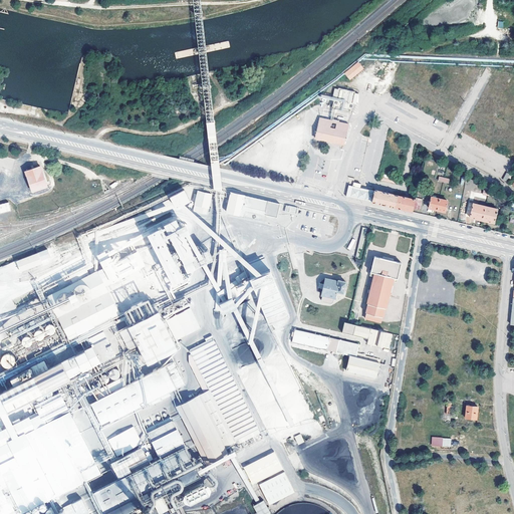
[(365,65),(361,60),(360,60),(348,70),(352,76),(365,65)]
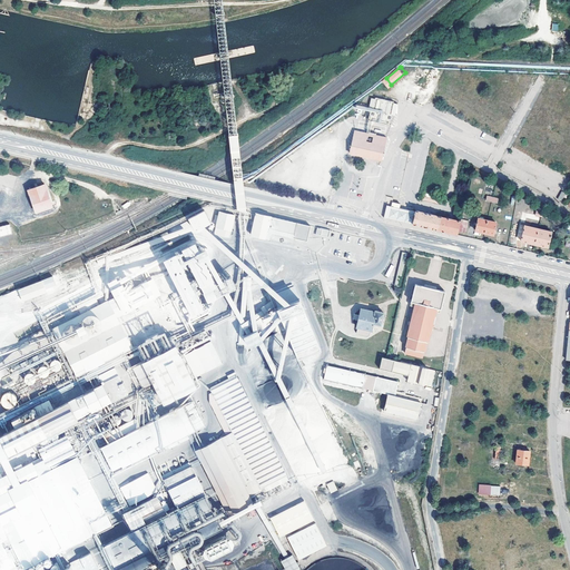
[(399,101),(372,95),(370,106),(372,107),(371,112),(372,112),(371,117),(391,121),(392,117),(393,117),(394,111),(396,112),(399,101)]
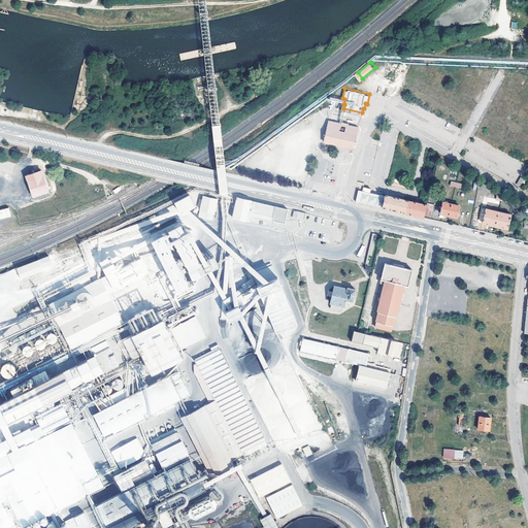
[(353,149),(358,127),(328,121),(324,141),(353,149)]
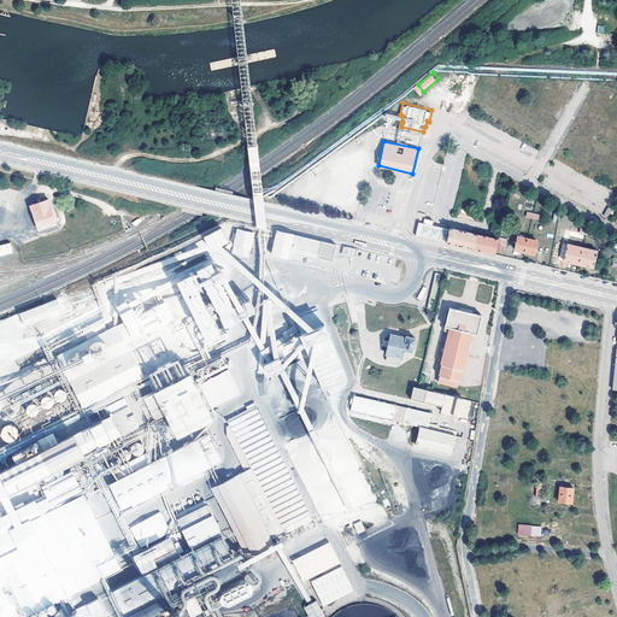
[(58,224),(57,222),(52,206),(50,199),(31,206),(40,230),(58,224)]
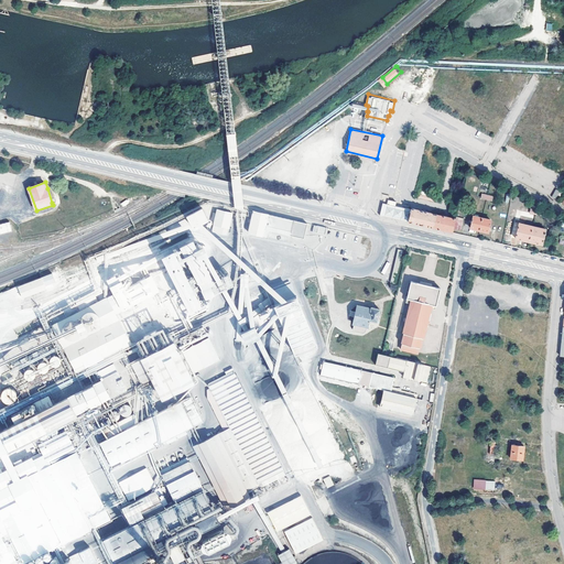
[(418,197),(440,202),(441,195),(436,194),(436,193),(420,190),(418,197)]
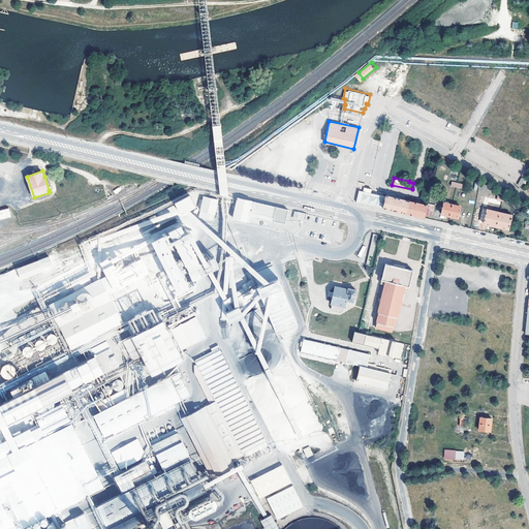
[(527,181),(521,178),(518,185),(523,188),(527,181)]
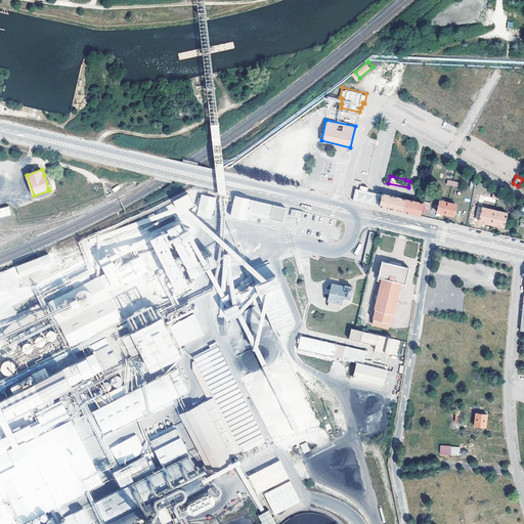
[(357,181),(352,200),(363,203),(367,188),(360,186),(361,182),(357,181)]
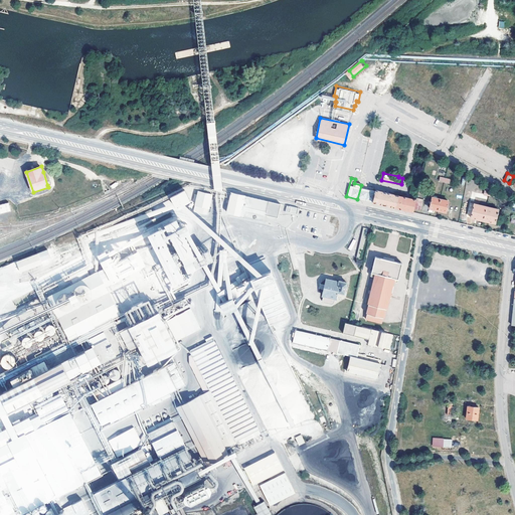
[(361,185),(357,199),(372,202),(375,192),(361,188),(361,185)]
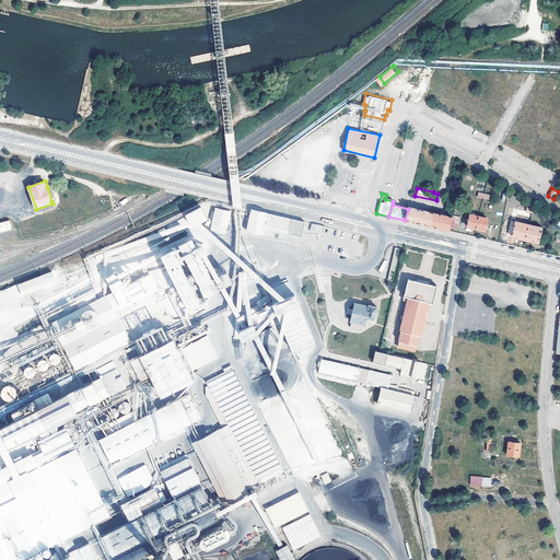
[(453,212),(455,205),(447,202),(445,210),(453,212)]
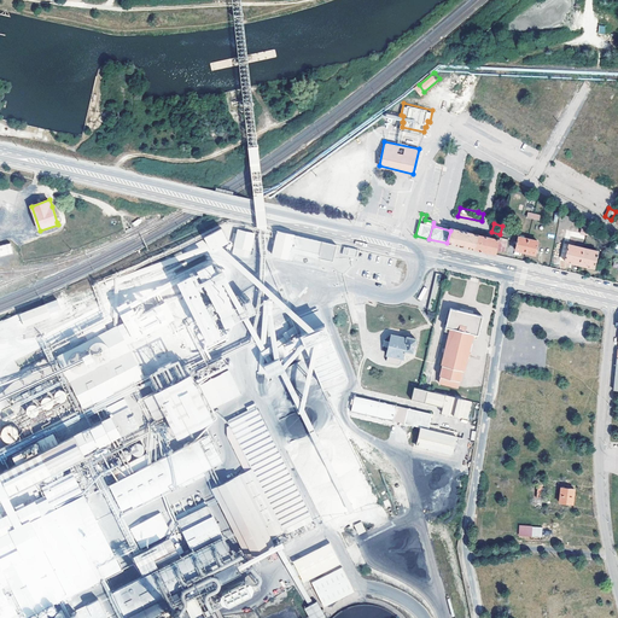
[(204,238),(205,240),(211,251),(228,242),(223,233),(221,228),(204,238)]
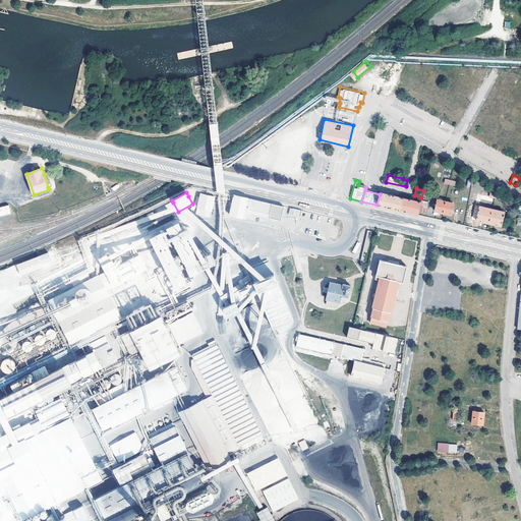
[(380,194),(377,205),(389,208),(399,211),(402,197),(380,192),(380,194)]
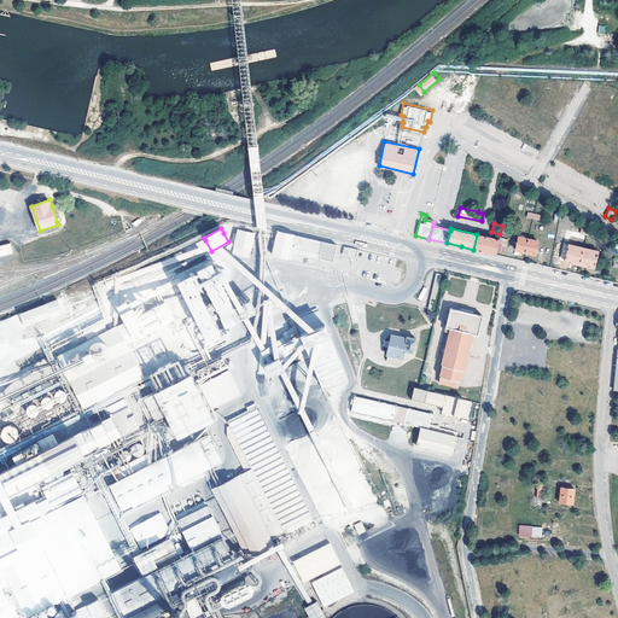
[(248,257),(254,233),(238,229),(233,254),(248,257)]
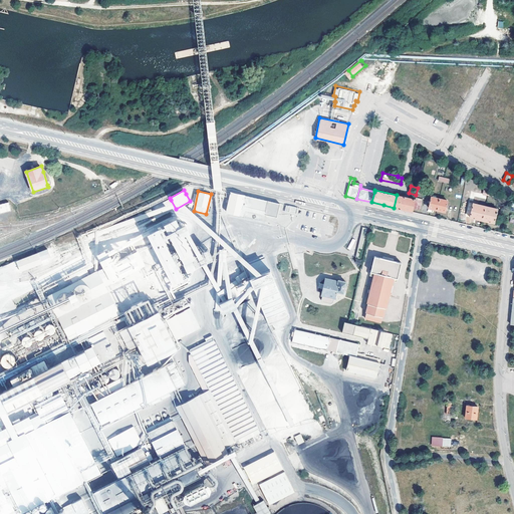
[(276,217),(279,204),(231,193),(226,213),(242,216),(243,212),(245,212),(246,210),(276,217)]
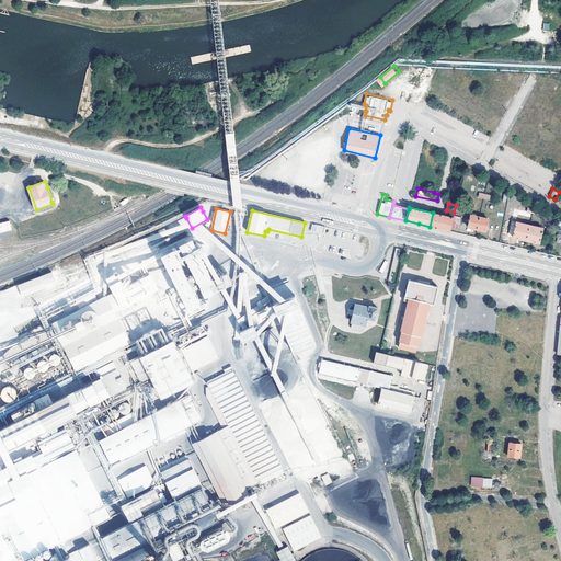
[(433,213),(430,227),(439,229),(449,231),(453,217),(433,213)]
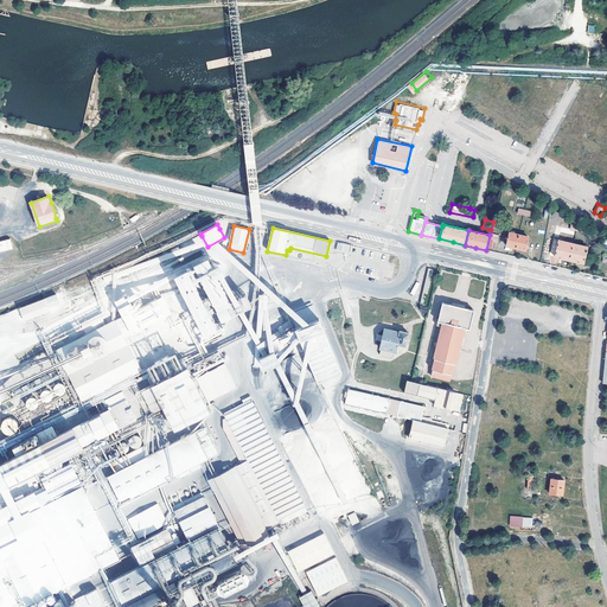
[(528,237),(509,232),(506,246),(525,249),(528,237)]
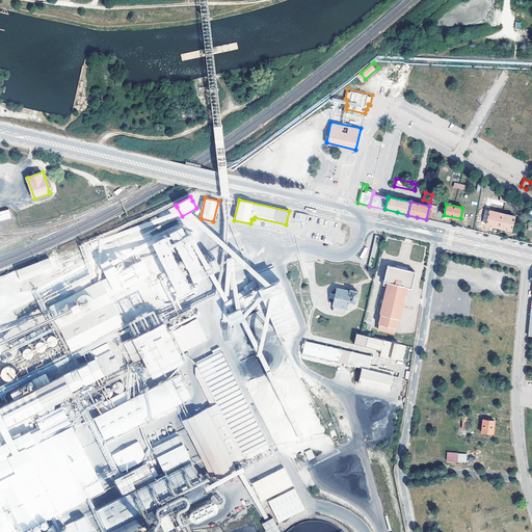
[(0,221),(11,218),(9,210),(0,211),(0,221)]
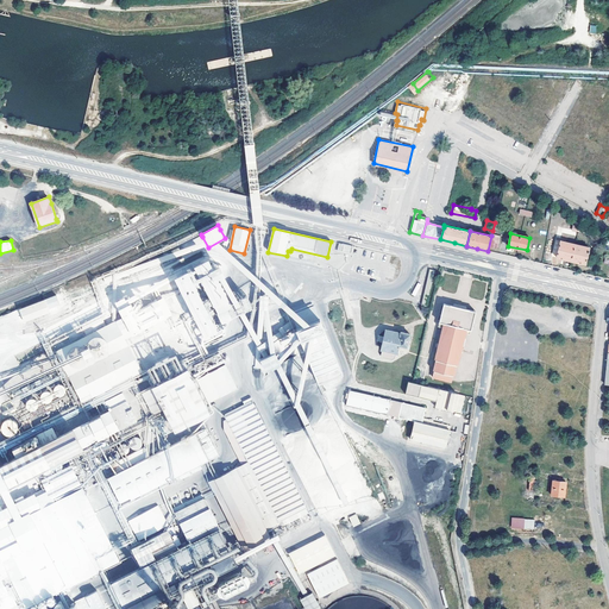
[(589,251),(559,244),(556,257),(585,264),(589,251)]
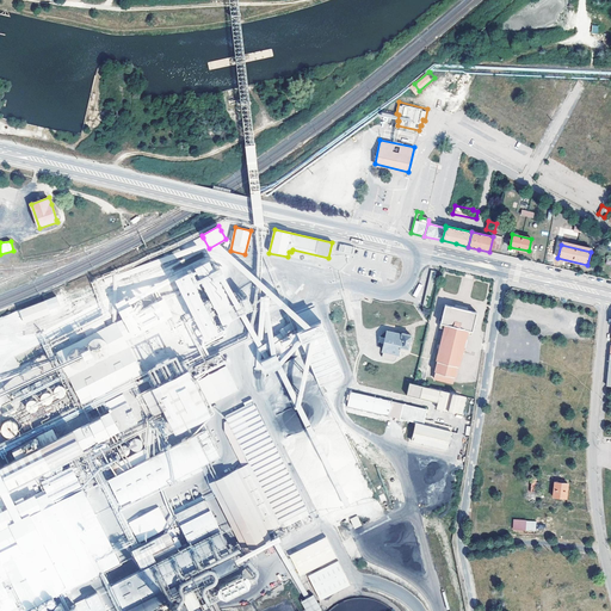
[(224,300),(208,264),(193,271),(211,307),(215,306),(215,307),(222,303),(221,301),(224,300)]
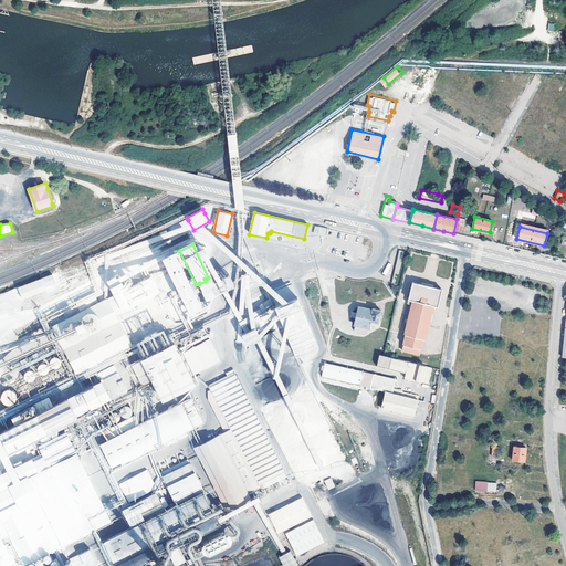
[(395,284),(404,251),(399,250),(390,283),(395,284)]
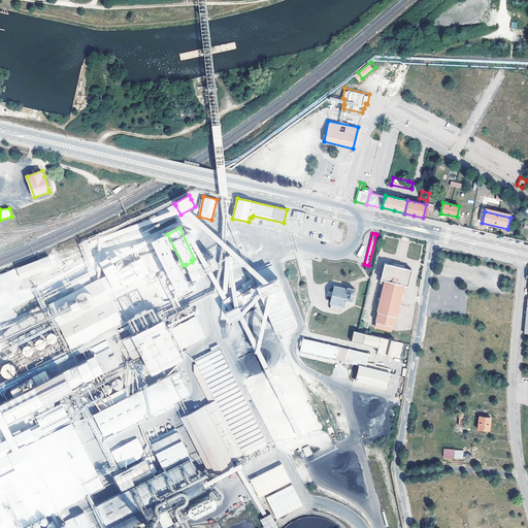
[(167,242),(164,236),(157,239),(160,245),(167,242)]
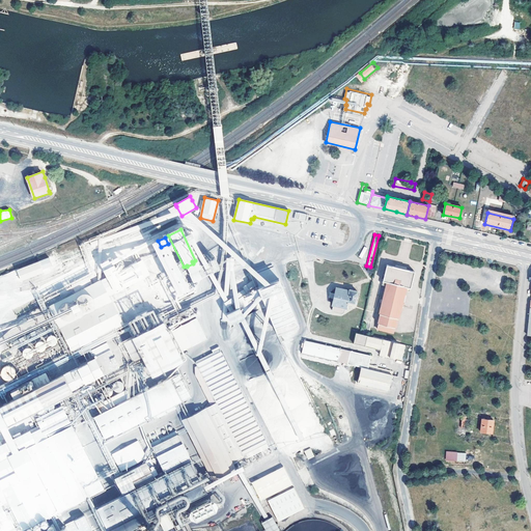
[(164,253),(168,260),(174,257),(171,250),(164,253)]
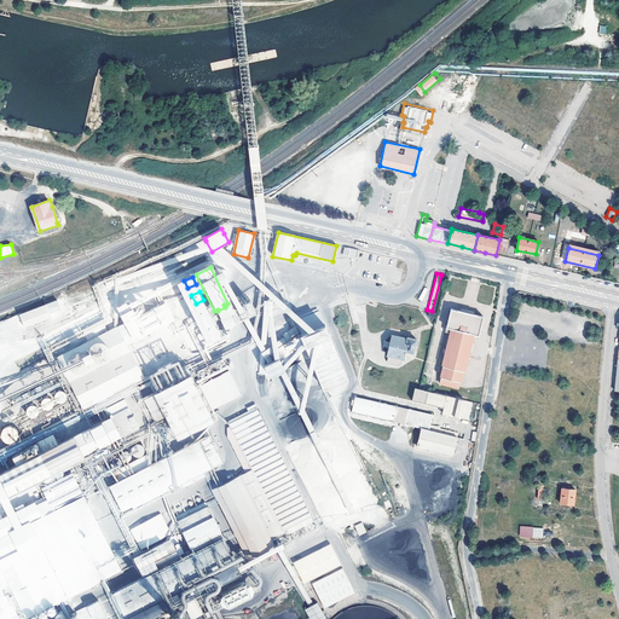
[(134,311),(129,301),(119,306),(123,317),(134,311)]
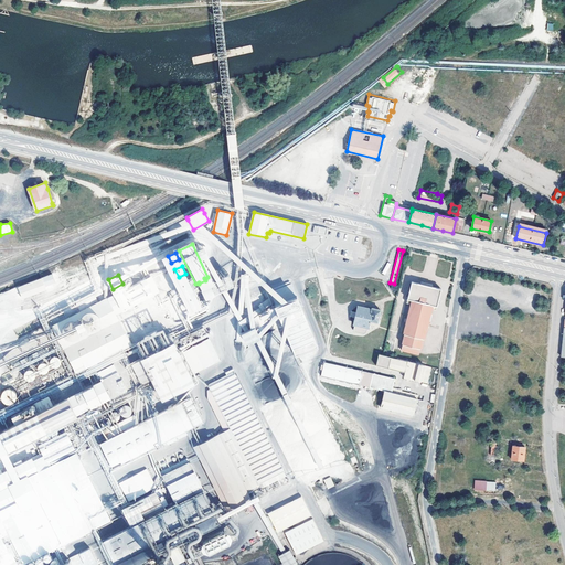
[(76,300),(81,311),(53,326),(76,372),(132,343),(117,313),(153,296),(145,279),(99,302),(94,291),(76,300)]
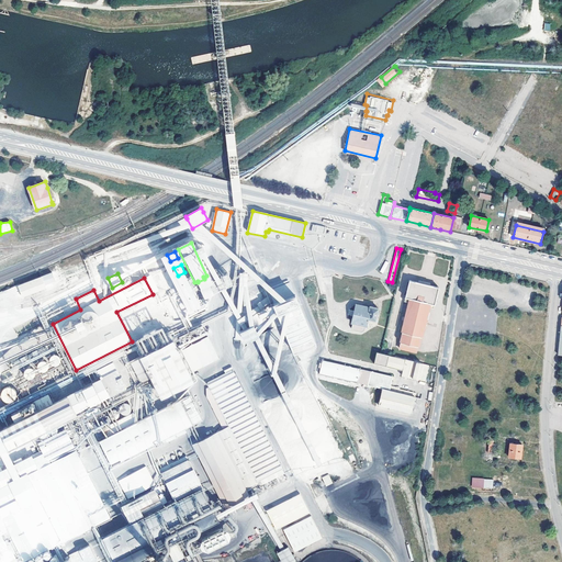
[(188,279),(180,282),(184,289),(191,285),(188,279)]
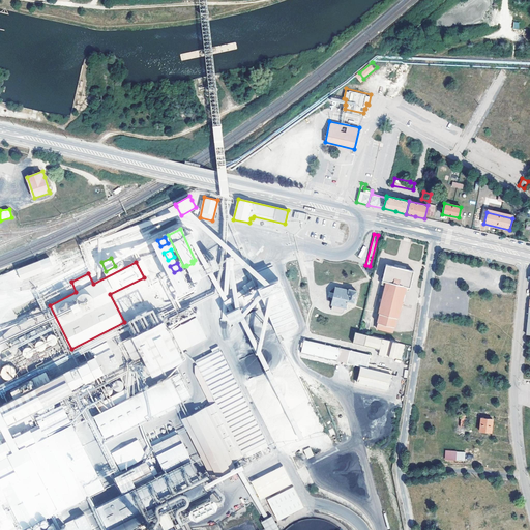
[(398,318),(405,290),(409,291),(414,271),(386,264),(381,284),(385,285),(379,314),(376,328),(393,332),(396,318),(398,318)]
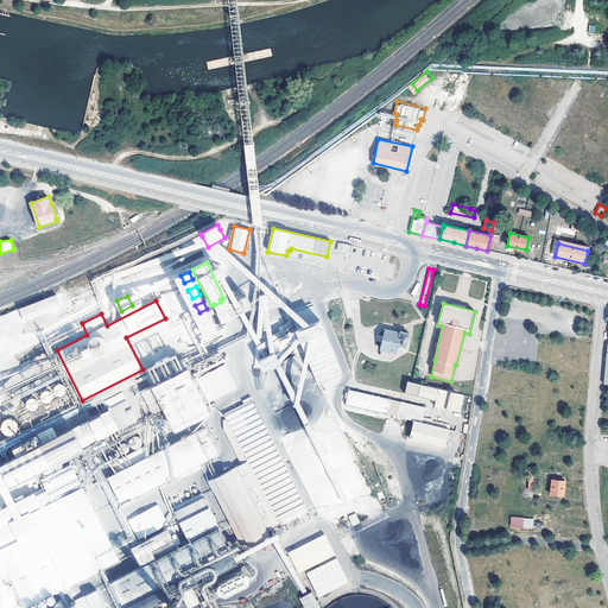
[(234,316),(229,306),(219,311),(223,322),(234,316)]
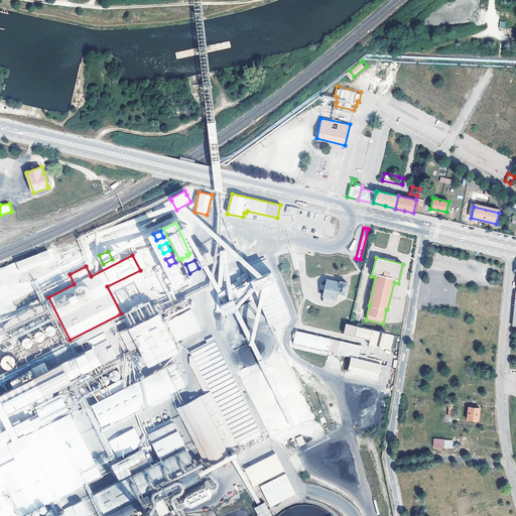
[(260,262),(248,266),(247,267),(270,324),(289,315),(265,260),(260,262)]
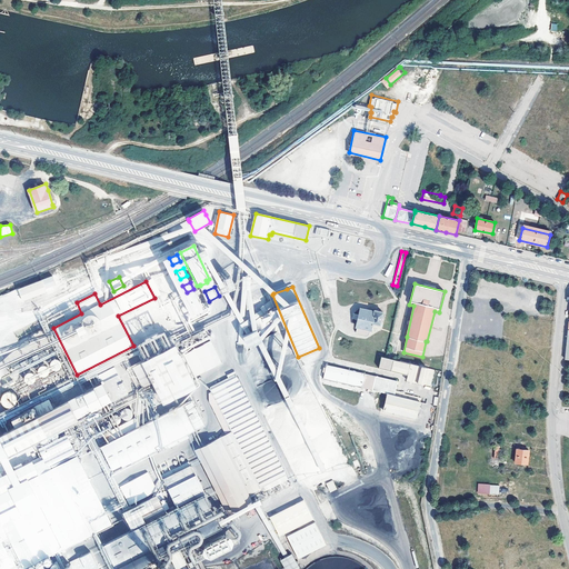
[(197,297),(190,300),(193,308),(201,303),(197,297)]
